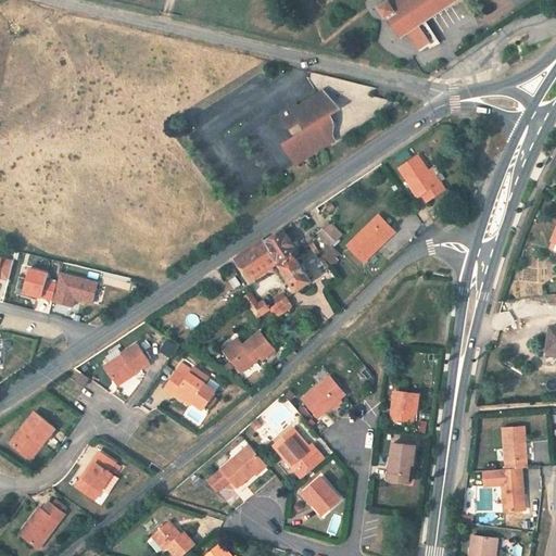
[(390,0),(379,8),(400,38),(408,33),(420,50),(430,42),(419,25),(456,0),(390,0)]
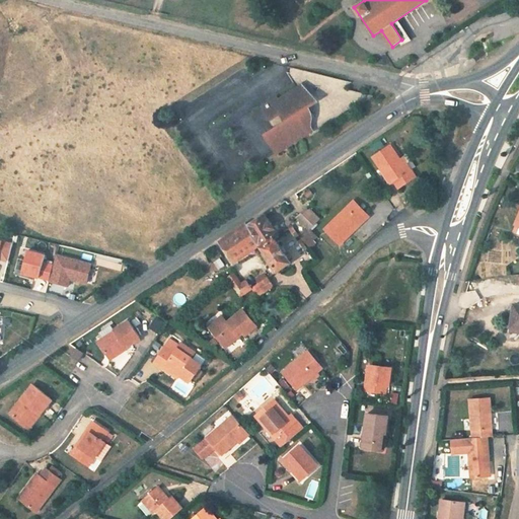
[(284,120),(264,131),(277,151),(303,135),(304,135),(310,132),(309,131),(313,129),(311,126),(311,124),(311,120),(312,117),(315,115),(312,109),(311,110),(308,104),(313,101),(301,82),(296,85),(296,86),(279,97),(278,96),(277,93),(262,102),(272,118),(280,113),(282,112),(286,118),(284,120)]
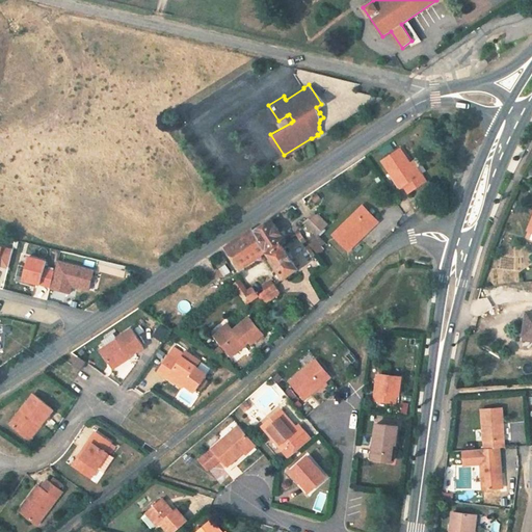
[(303,87),(285,99),(286,100),(303,88),(303,87)]
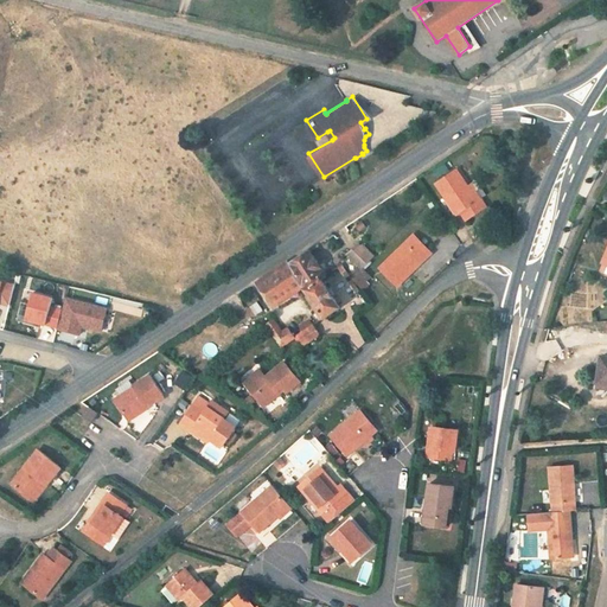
[(355,158),(324,177),(324,178),(356,158),(355,158)]
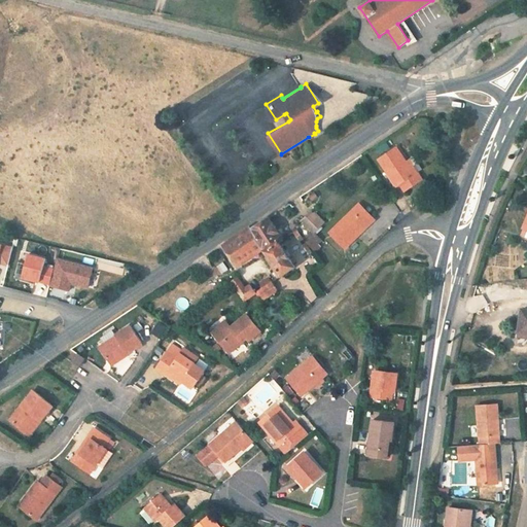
[(400,184),(406,191),(422,179),(417,173),(423,169),(414,156),(406,162),(395,146),(377,160),(397,187),(400,184)]
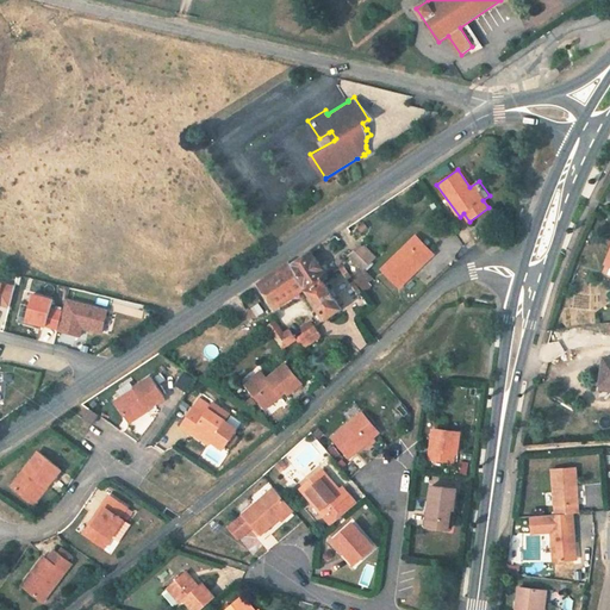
[(399,288),(414,274),(411,272),(431,251),(416,236),(381,271),(399,288)]
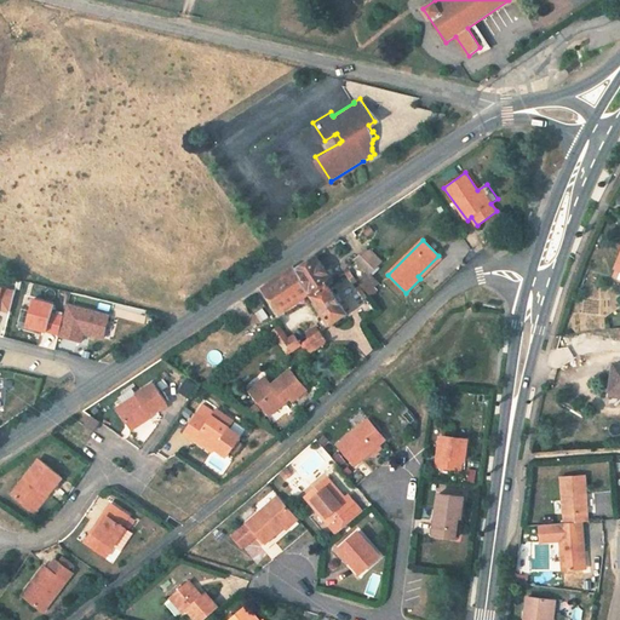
[(357,262),(371,275),(379,265),(366,252),(357,262)]
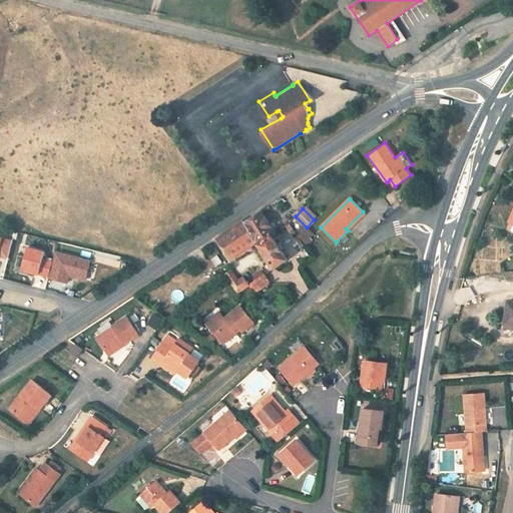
[(257,239),(259,244),(272,235),(276,232),(263,211),(244,223),(257,239)]
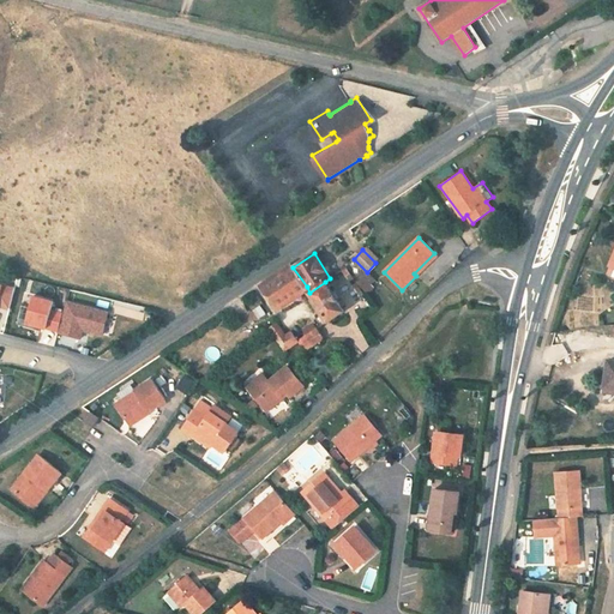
[(414,274),(416,276),(437,257),(434,253),(414,274)]
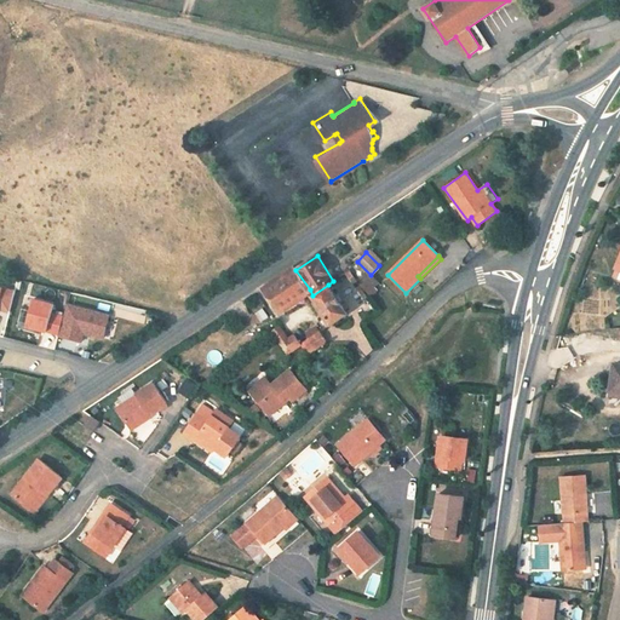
[(296,270),(265,290),(280,310),(310,290),(296,270)]
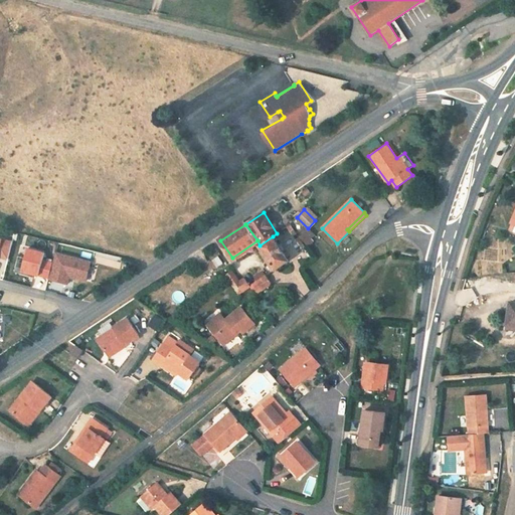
[(308,228),(299,237),(305,243),(314,234),(308,228)]
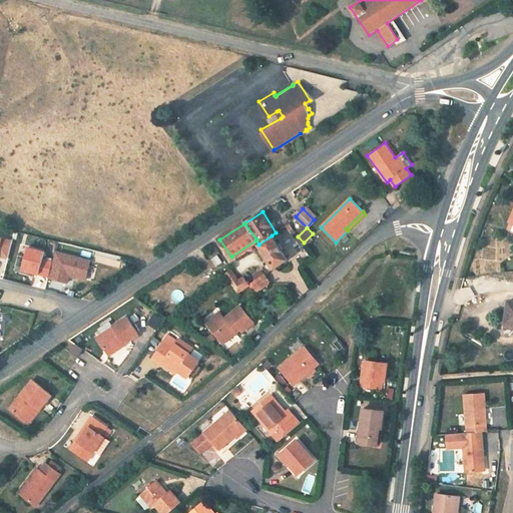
[(272,235),(259,244),(275,269),(288,260),(272,235)]
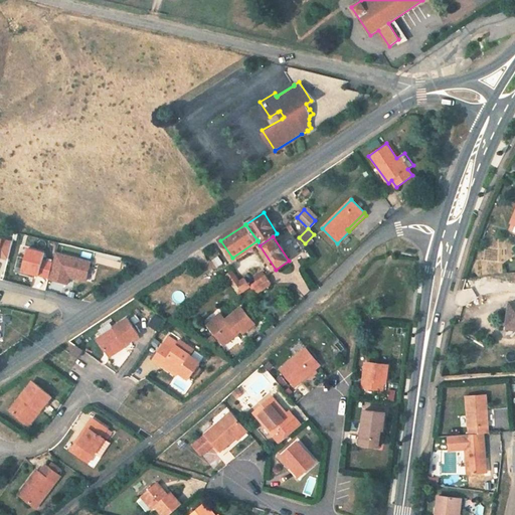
[(0,256),(8,259),(13,241),(0,238),(0,256)]
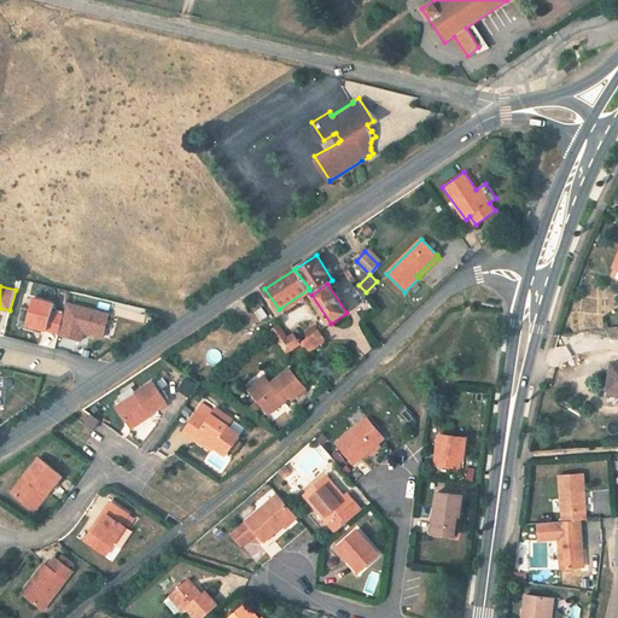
[(59,333),(65,310),(57,308),(57,304),(54,303),(34,298),(27,325),(59,333)]
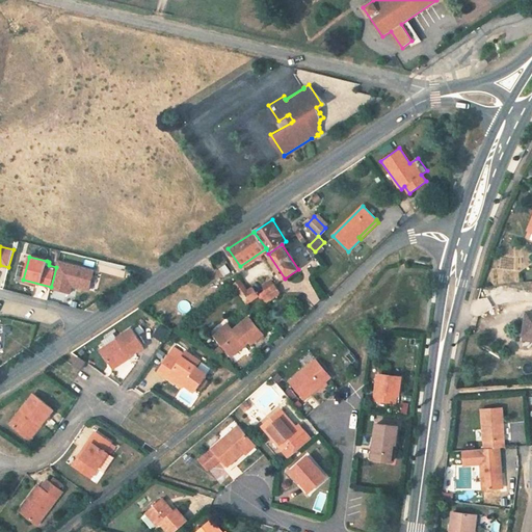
[(95,271),(57,261),(56,267),(51,287),(50,288),(70,293),(72,286),(89,290),(95,271)]
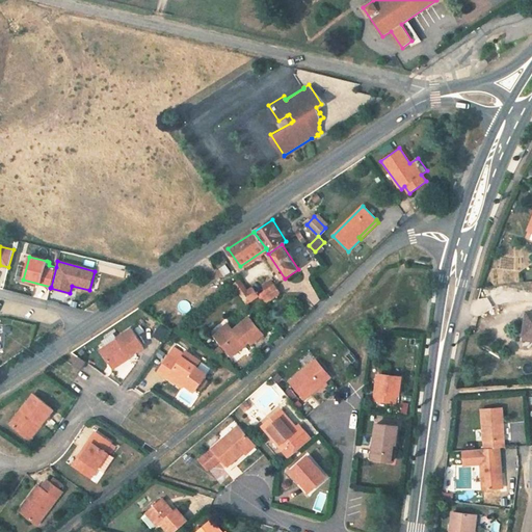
[(235,285),(236,287),(247,303),(259,296),(254,288),(248,291),(241,281),(235,285)]
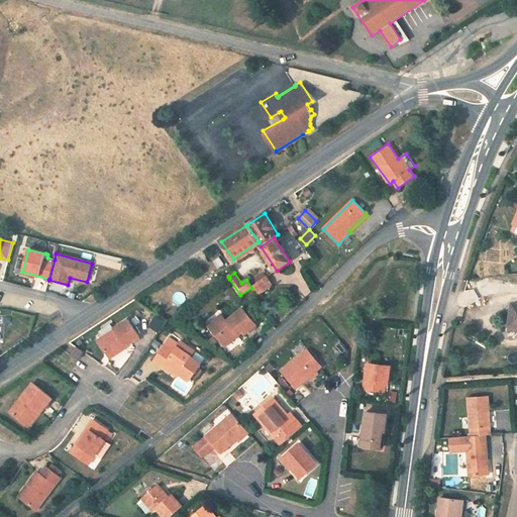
[(251,288),(256,297),(273,286),(267,277),(251,288)]
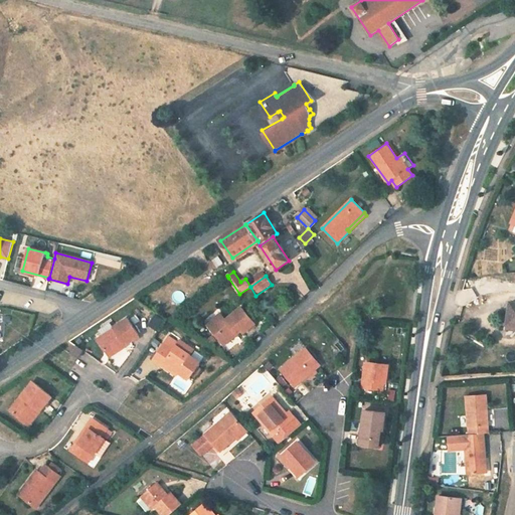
[(514,303),(510,303),(509,310),(508,319),(506,329),(514,330),(514,303)]
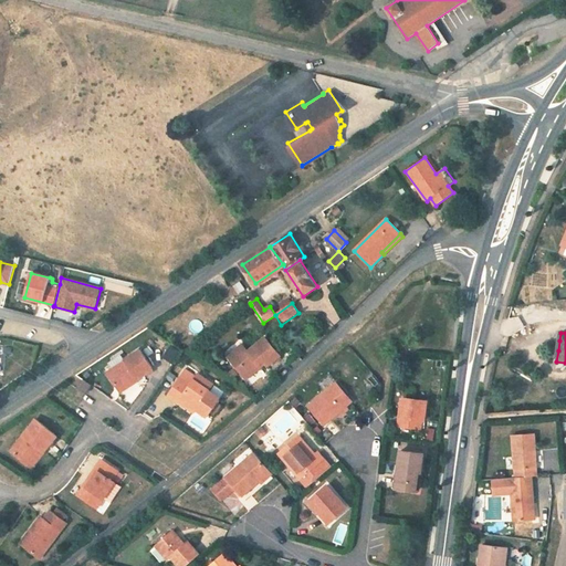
[(275,350),(269,341),(265,337),(261,341),(249,350),(248,352),(248,350),(243,344),(236,350),(238,354),(231,359),(247,379),(254,373),(253,369),(264,362),(265,364),(268,366),(281,356),(275,350)]
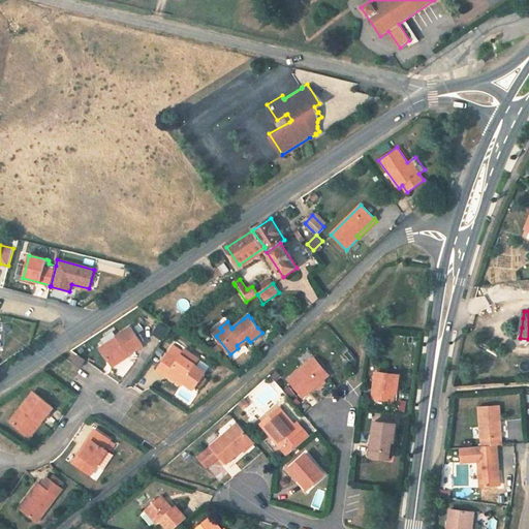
[(159,322),(152,335),(163,341),(170,329),(159,322)]
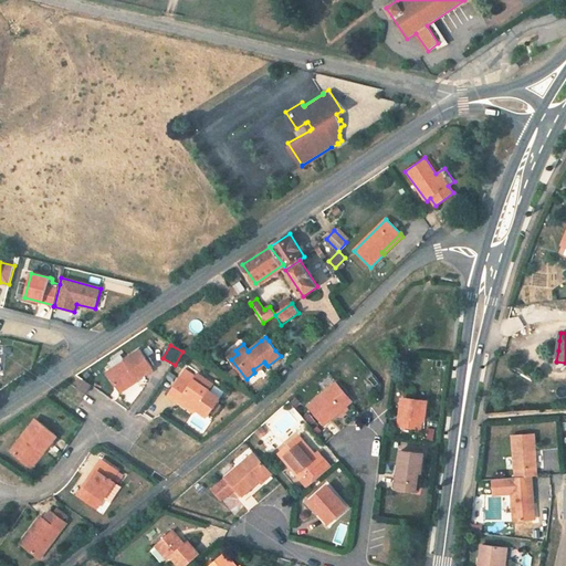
[(146,358),(140,349),(137,352),(124,360),(121,355),(107,364),(112,369),(107,373),(118,389),(136,378),(137,379),(146,374),(154,369),(146,358)]
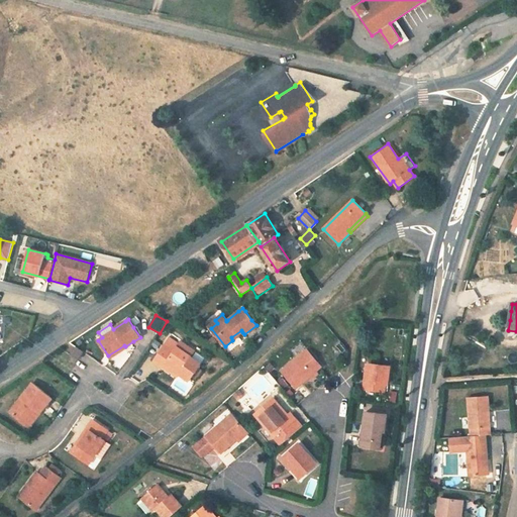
[(208,325),(211,328),(217,323),(215,320),(208,325)]
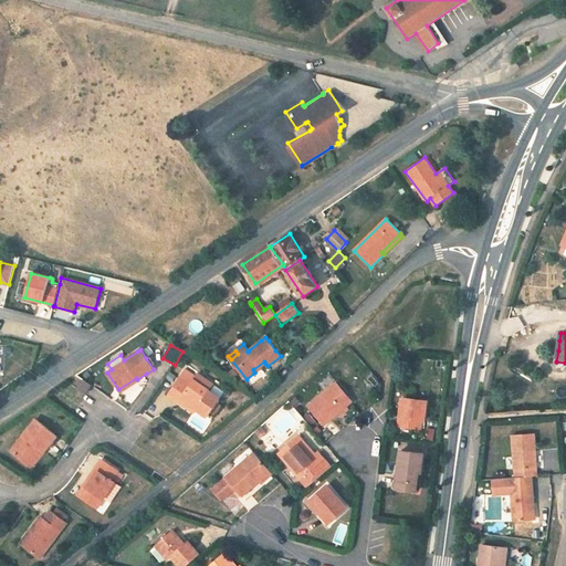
[(253,369),(254,373),(265,364),(264,362),(253,369)]
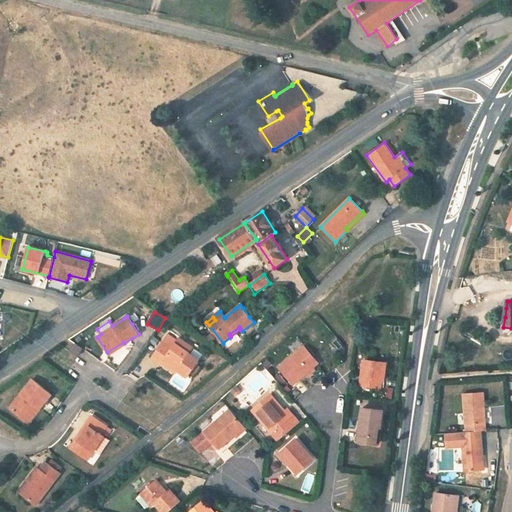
[(180,337),(177,341),(188,349),(191,345),(180,337)]
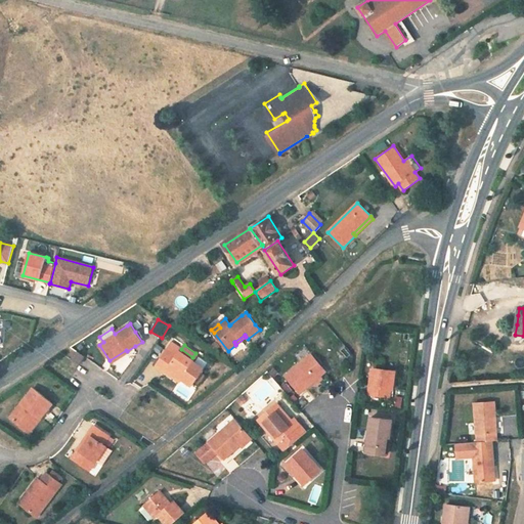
[(126,350),(110,360),(112,363),(128,352),(127,351),(126,350)]
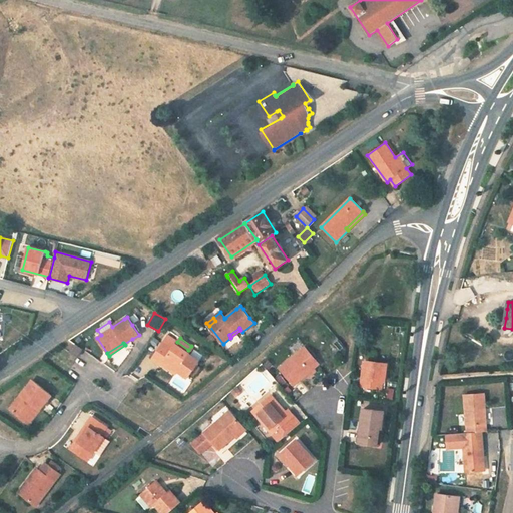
[(162,345),(171,351),(172,349),(163,343),(162,345)]
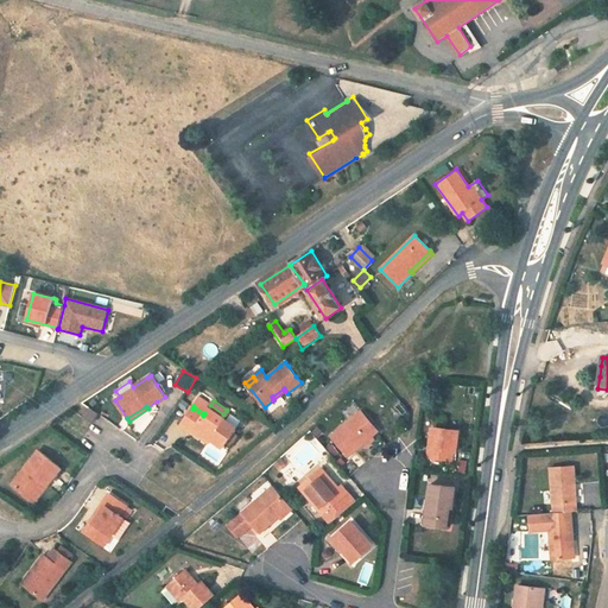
[(99,415),(89,407),(83,417),(92,423),(99,415)]
